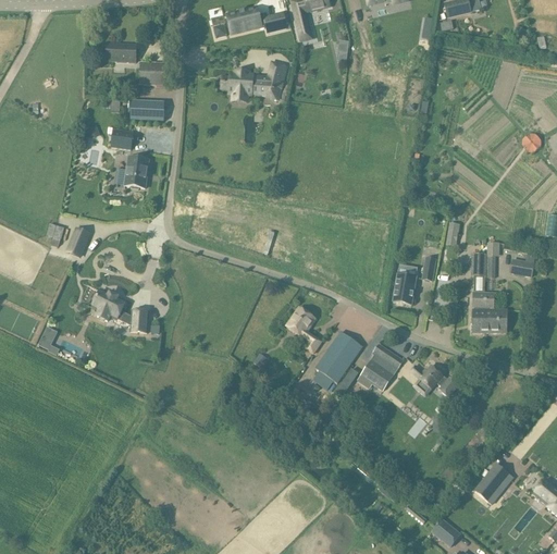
[(305,11),(330,5),(327,0),(298,0),(292,1),(296,20),(301,40),(311,37),(305,11)]
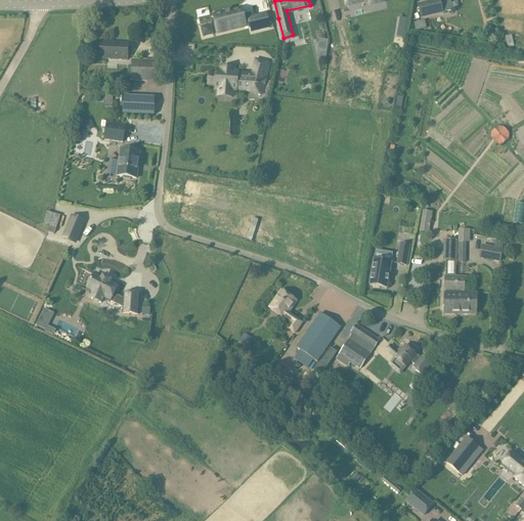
[(426,0),(418,2),(421,16),(442,11),(452,9),(450,0),(426,0)]
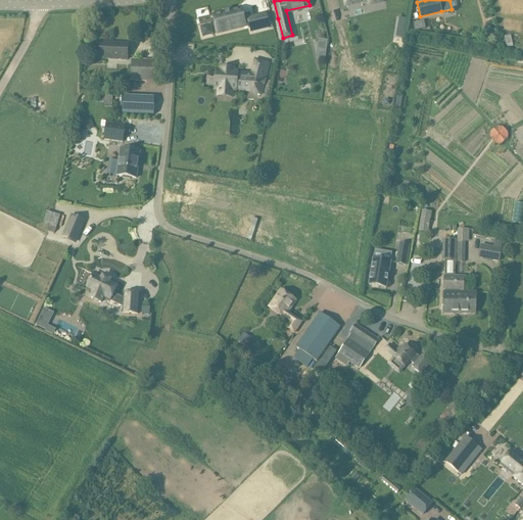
[(241,6),(212,13),(217,32),(245,25),(245,24),(249,22),(249,24),(251,31),(269,27),(266,12),(251,15),(250,11),(243,13),(241,6)]
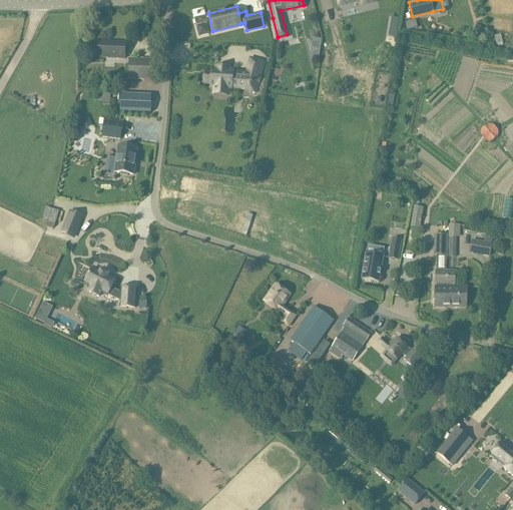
[(405,21),(407,28),(417,26),(416,18),(405,21)]
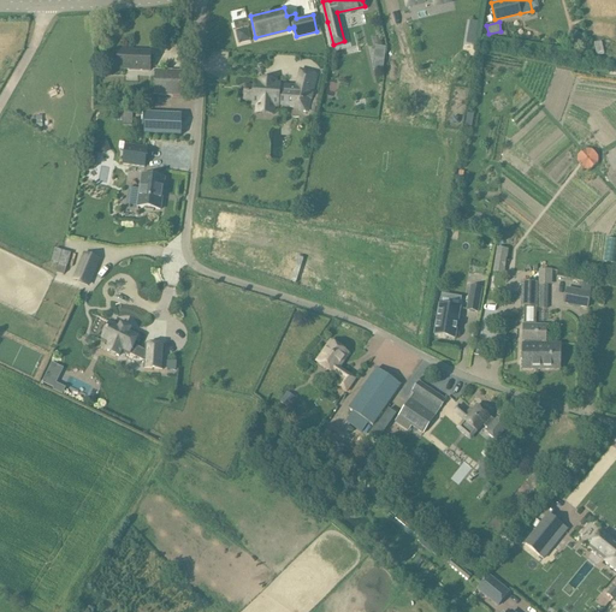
[(152,48),(118,47),(117,67),(150,69),(152,48)]
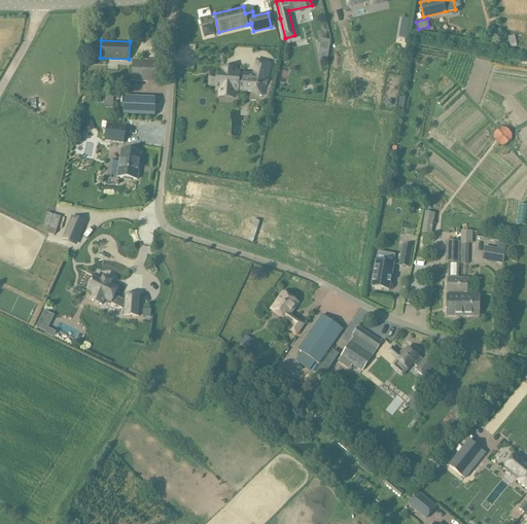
[(157,59),(133,58),(132,79),(156,80),(157,59)]
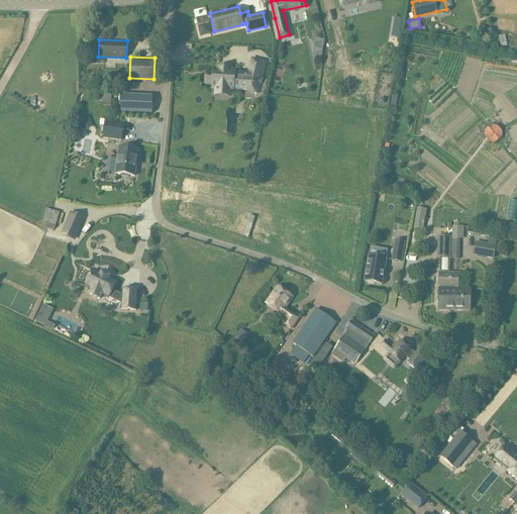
[(208,71),(207,82),(213,82),(212,86),(216,86),(215,91),(229,92),(230,87),(233,88),(234,80),(248,81),(248,80),(260,83),(257,90),(259,90),(264,68),(251,65),(249,72),(234,71),(234,69),(231,68),(231,66),(217,65),(217,67),(217,68),(214,67),(213,71),(208,71)]
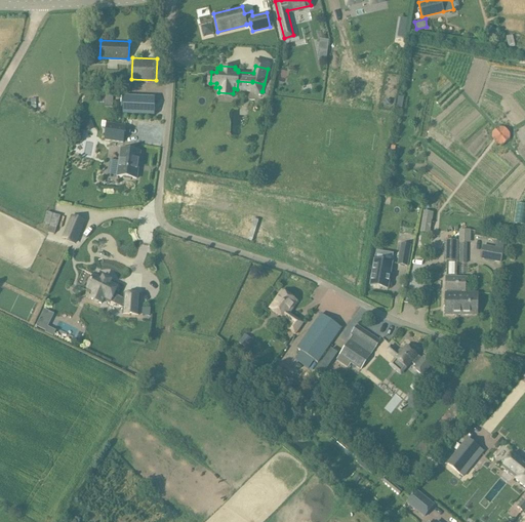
[(99,95),(99,101),(105,101),(105,104),(113,104),(113,94),(105,94),(105,95),(99,95)]
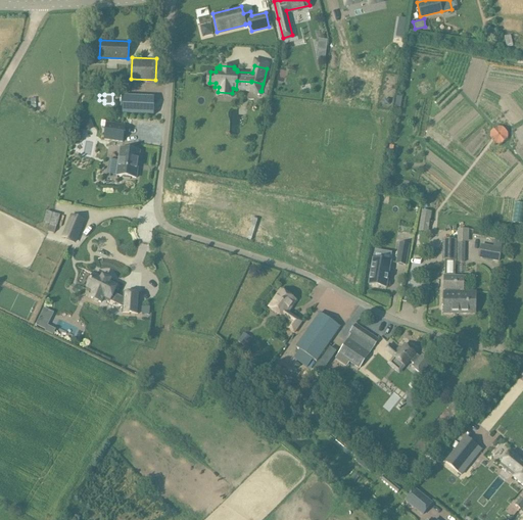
[(154,96),(124,95),(123,111),(154,113),(154,96)]
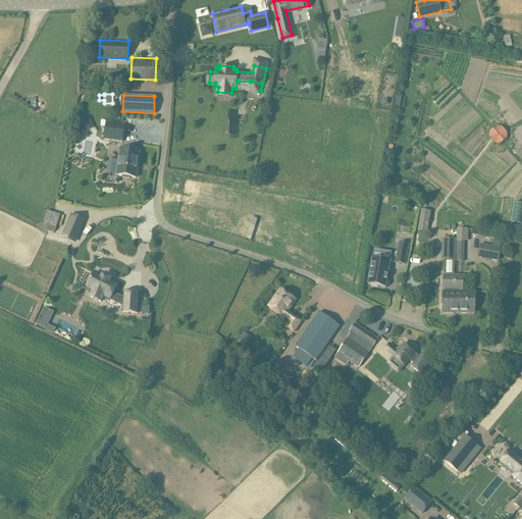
[(91,117),(82,120),(86,130),(94,125),(91,117)]
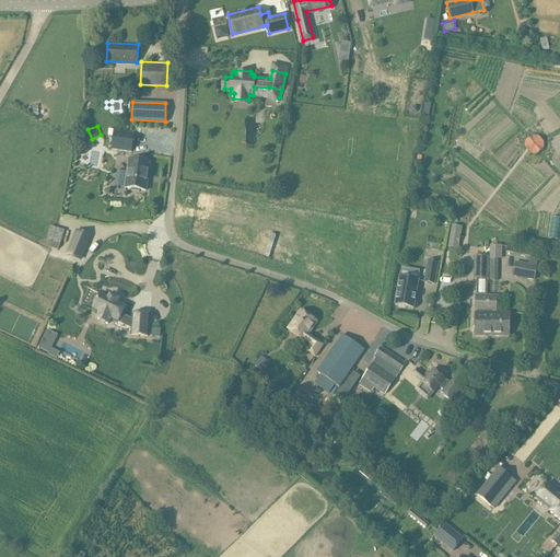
[(112,147),(131,150),(133,132),(114,129),(112,147)]
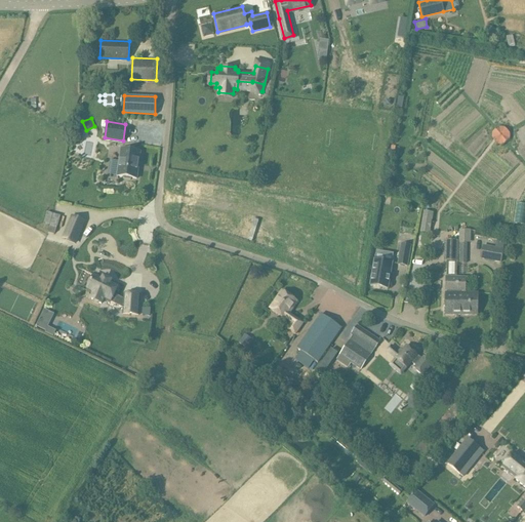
[(497,142),(502,142),(509,136),(510,131),(503,125),(499,124),(492,130),(492,134),(497,142)]
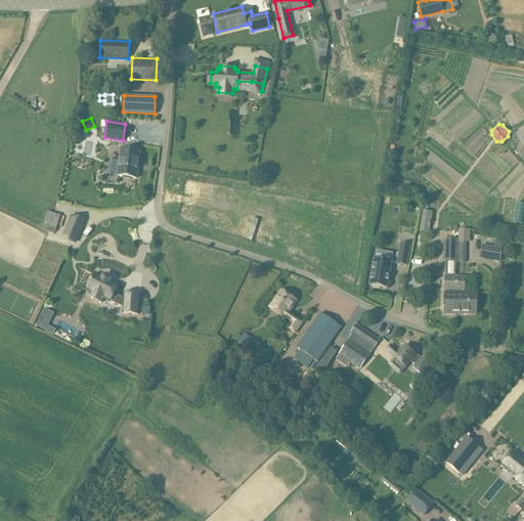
[(139,149),(121,147),(117,174),(123,174),(123,176),(130,177),(131,175),(136,176),(136,175),(135,175),(137,163),(138,163),(139,149)]
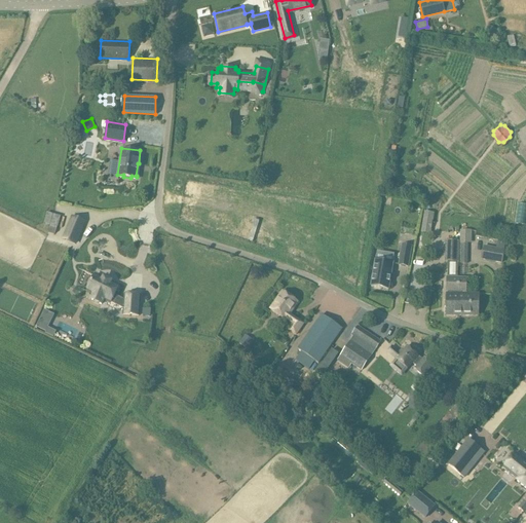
[(430,231),(433,210),(423,209),(421,230),(430,231)]
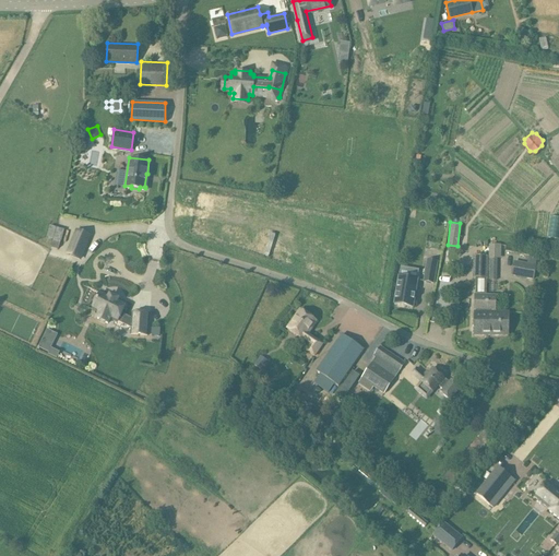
[(54,236),(61,237),(63,227),(57,225),(54,236)]
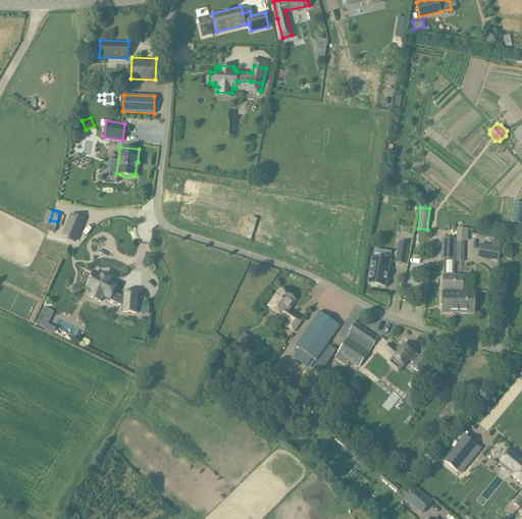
[(505,220),(521,220),(521,212),(506,211),(505,220)]
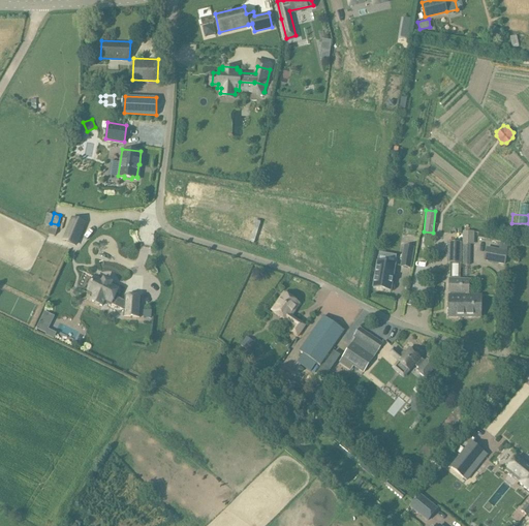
[(76,243),(86,220),(71,215),(62,238),(76,243)]
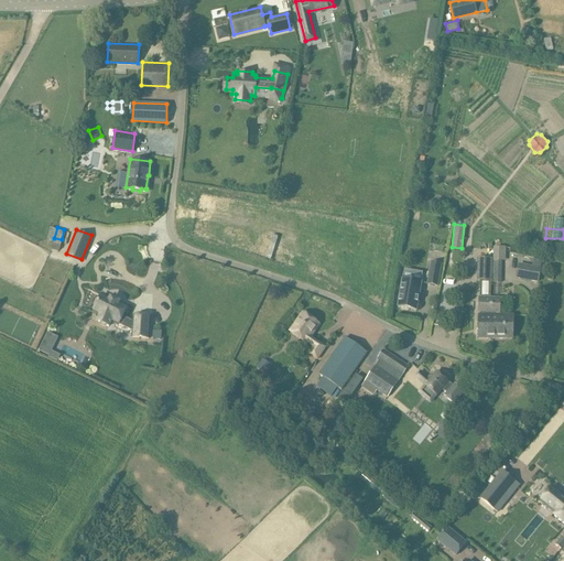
[(492,256),(477,256),(477,278),(491,279),(492,256)]
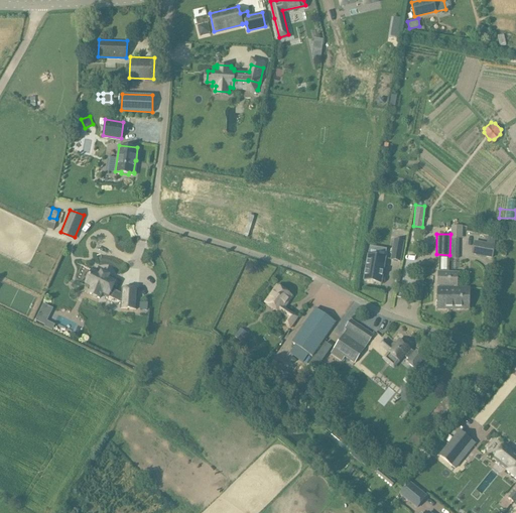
[(460,236),(452,236),(450,256),(459,256),(460,236)]
